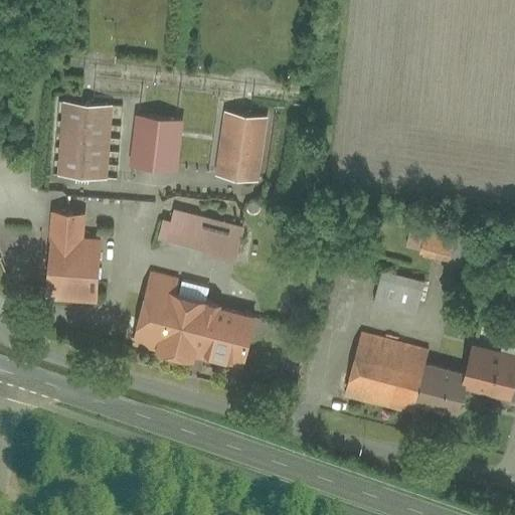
[(112,104),(61,100),(55,175),(107,179),(112,104)]
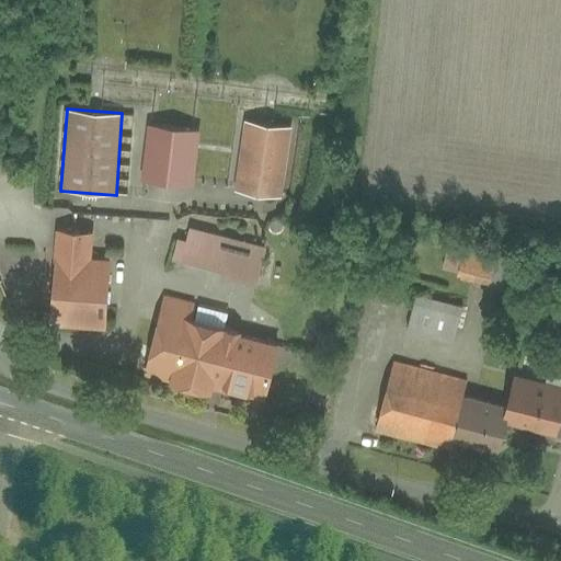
[(290,126),(242,119),(232,191),(282,197),(290,126)]
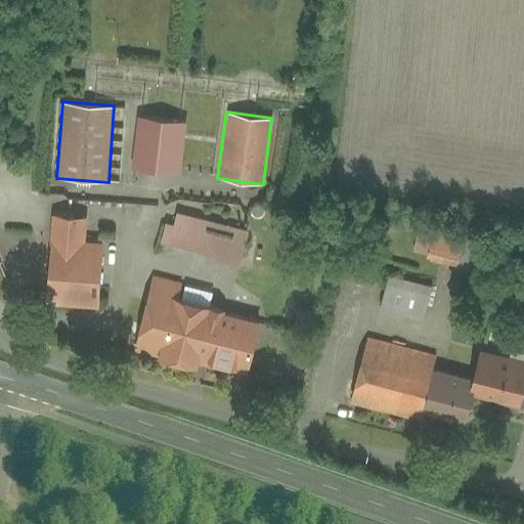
[(180,175),(186,119),(135,114),(129,169),(180,175)]
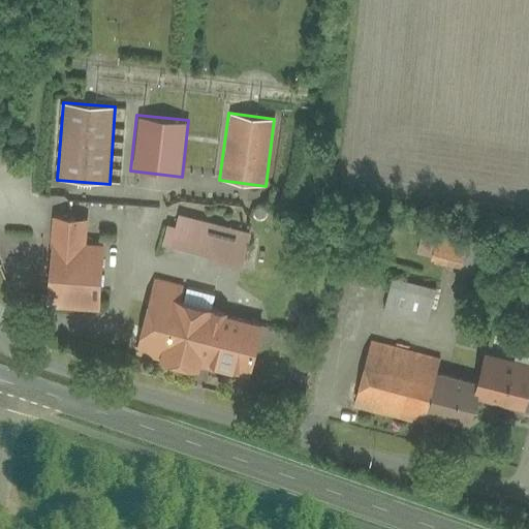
[(251,231),(178,214),(175,226),(165,224),(161,244),(211,256),(210,262),(241,270),(251,231)]
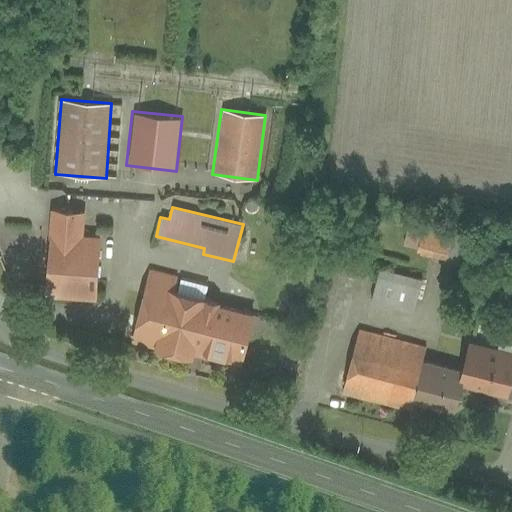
[(104,236),(85,234),(86,210),(55,208),(50,296),(100,299),(104,236)]
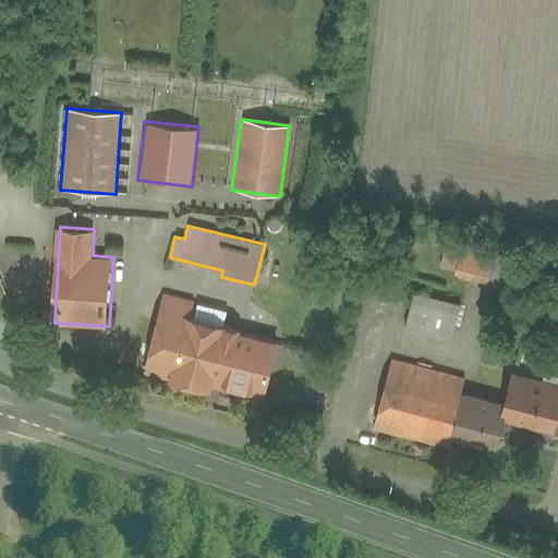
[(484,284),(494,244),(461,237),(451,276),(484,284)]
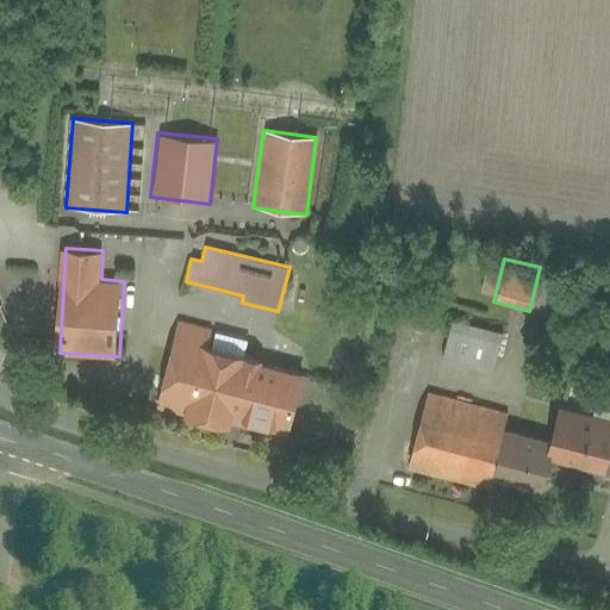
[(502,332),(450,318),(439,360),(491,373),(502,332)]
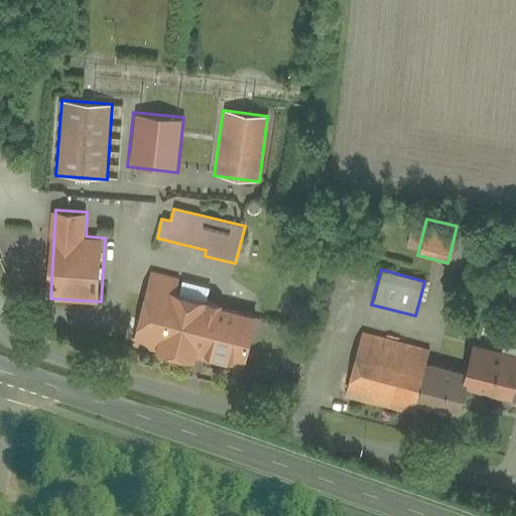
[(228,303),(179,291),(182,279),(150,271),(132,346),(197,361),(199,355),(246,366),(258,314),(227,307),(228,303)]
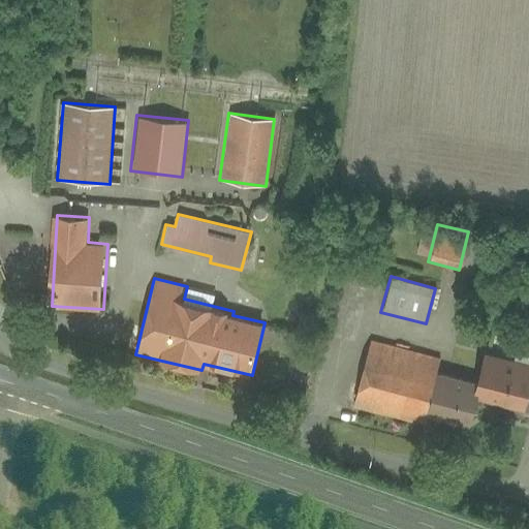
[(439,359),(370,340),(352,408),(418,426),(422,413),(466,426),(473,398),(477,381),(436,371),(439,359)]
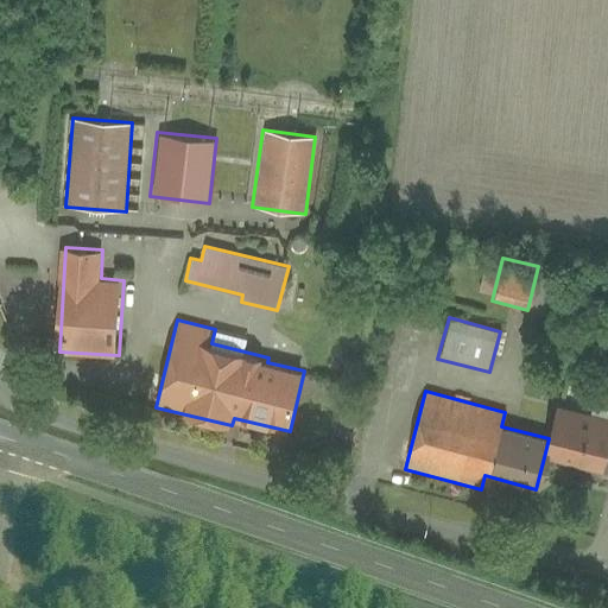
[(607,417),(558,404),(549,438),(544,457),(602,473),(607,448),(607,417)]
